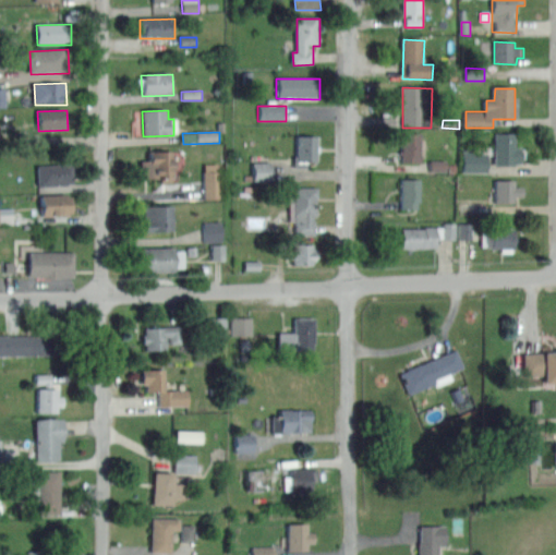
[(423,165),(423,135),(402,134),(402,165),(423,165)]
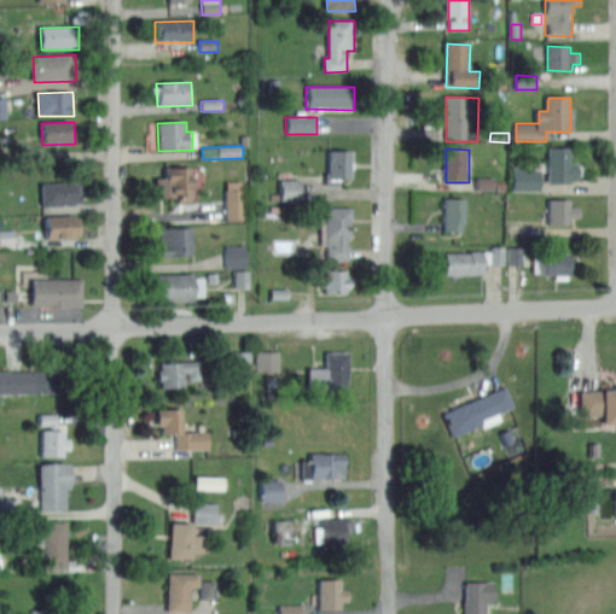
[(551,183),(582,183),(582,165),(574,165),(574,148),(551,148),(551,183)]
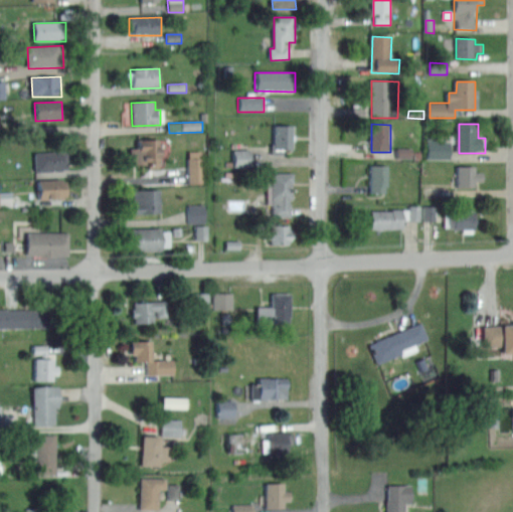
[(295,127),(278,126),(277,151),(295,152),(295,127)]
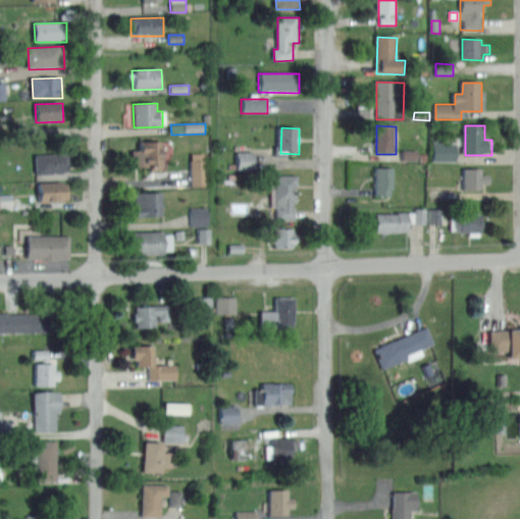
[(135,151),(135,169),(166,170),(167,159),(171,160),(172,143),(140,142),(140,151),(135,151)]
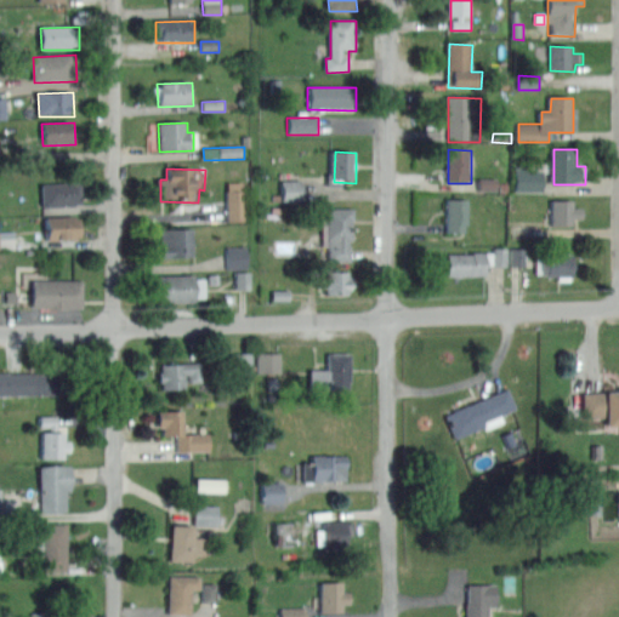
[(516,193),(545,193),(546,172),(517,172),(516,193)]
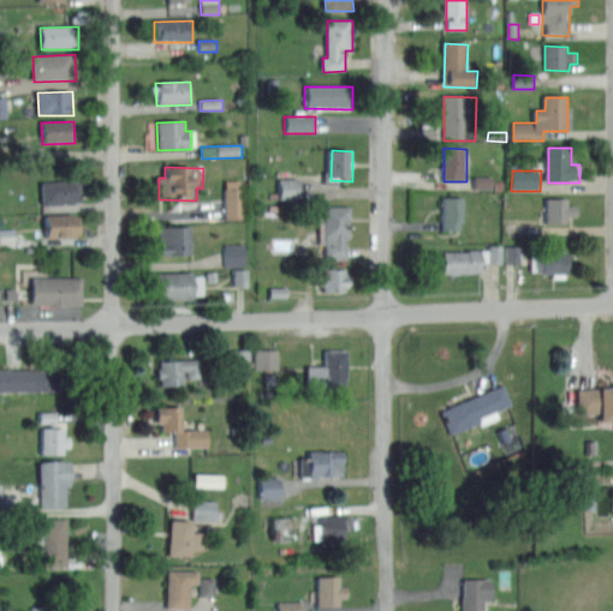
[(494,179),(477,178),(477,190),(494,190),(494,179)]
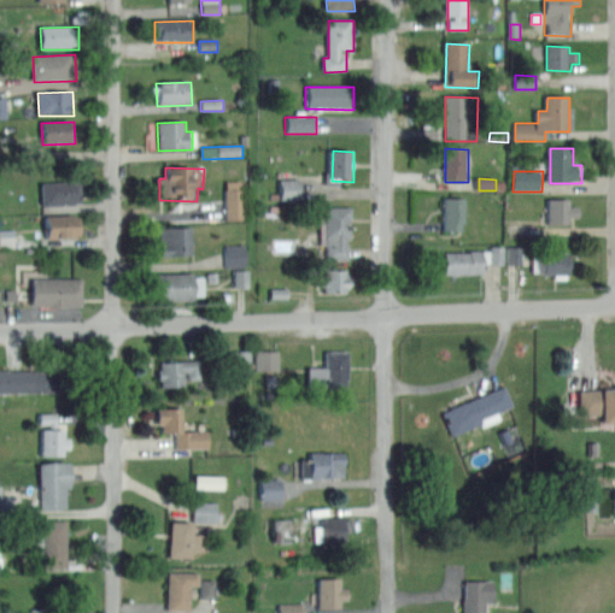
[(305,181),(279,181),(280,202),(305,201),(305,181)]
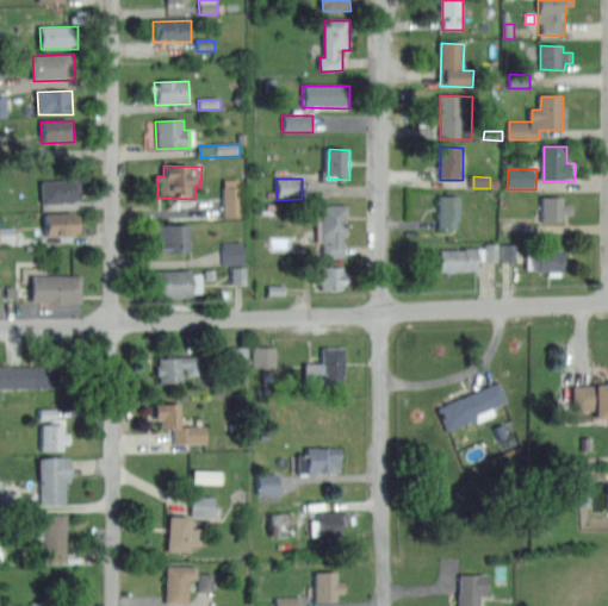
[(224,219),(242,218),(241,180),(223,180),(224,219)]
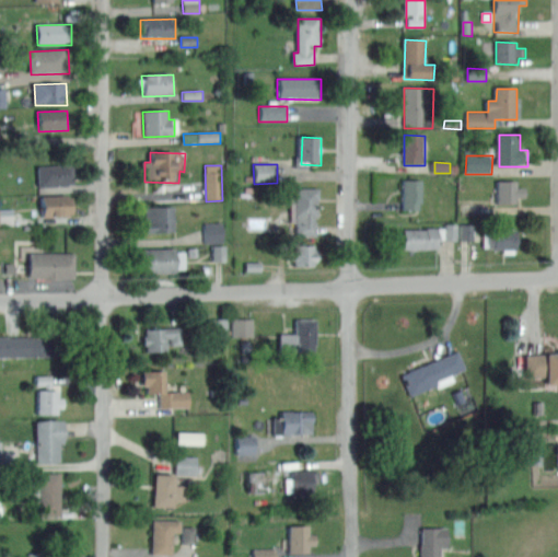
[(39,167),(39,188),(76,187),(76,166),(39,167)]
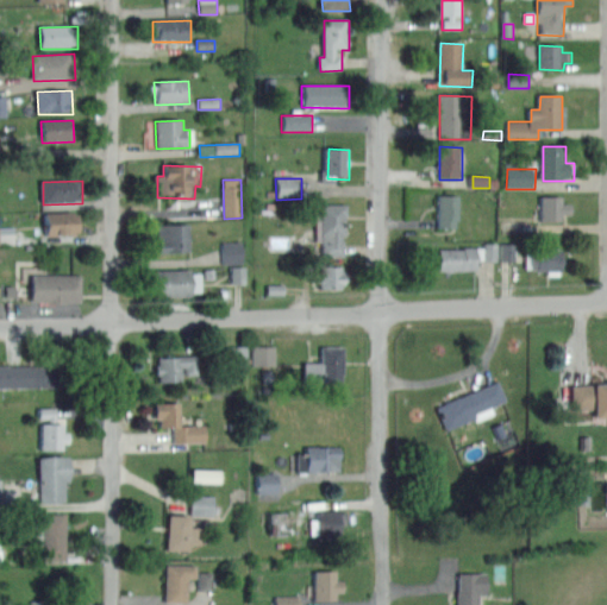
[(461,196),(438,197),(438,229),(461,229),(461,196)]
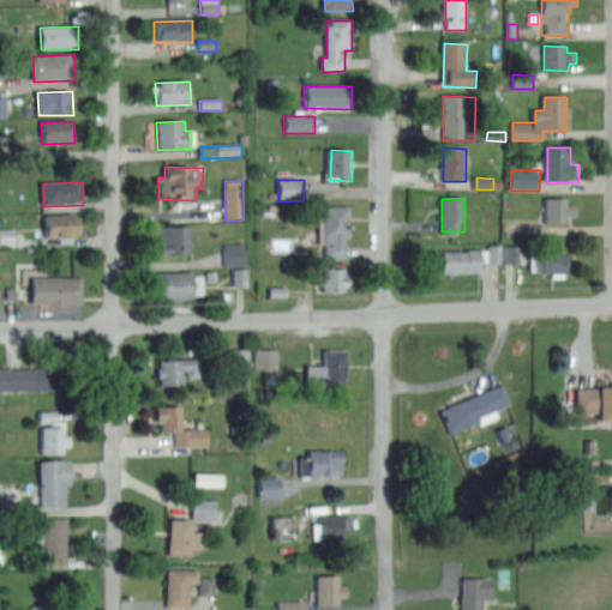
[(545,225),(570,225),(570,217),(580,217),(580,206),(569,206),(569,199),(545,199),(545,225)]
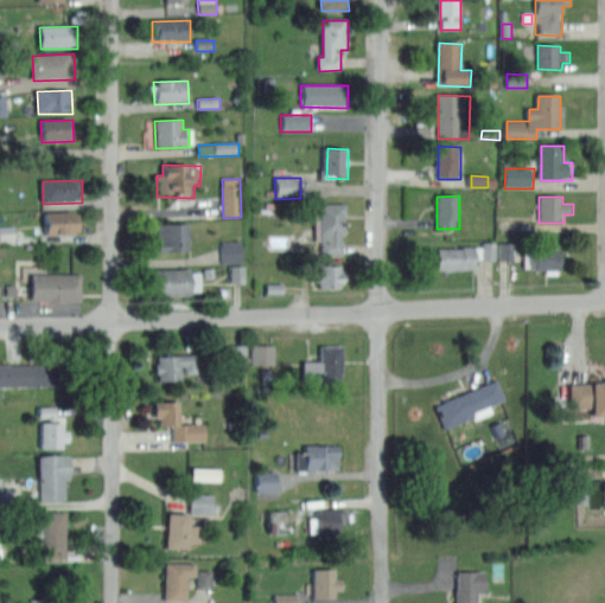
[(346,255),(346,204),(318,205),(318,244),(322,244),(323,256),(346,255)]
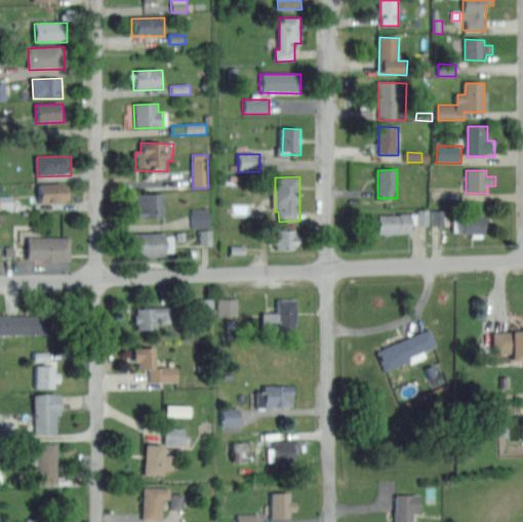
[(71,203),(71,184),(41,185),(41,204),(71,203)]
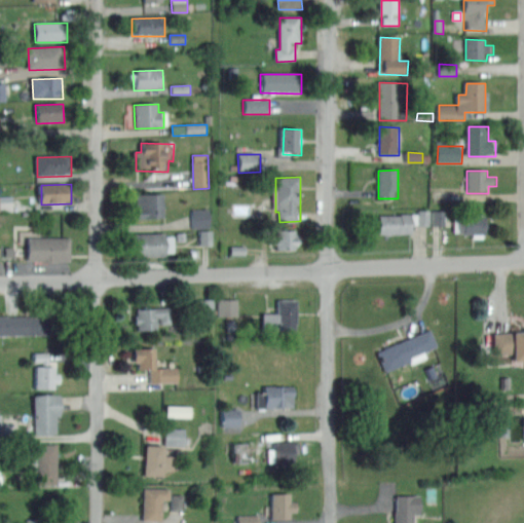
[(139,219),(166,219),(166,195),(138,195),(139,219)]
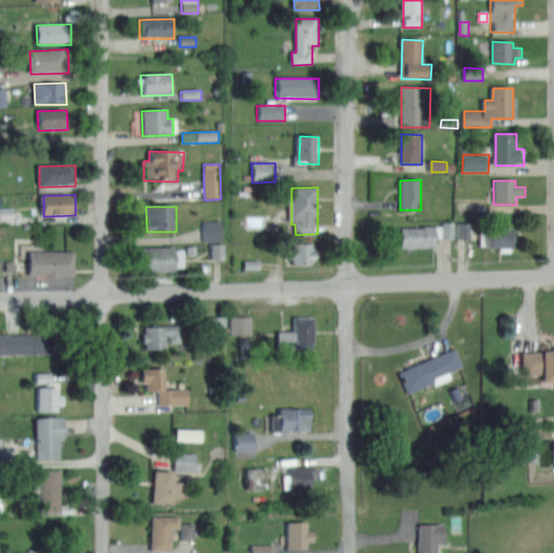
[(224,223),(202,223),(202,242),(223,242),(224,223)]
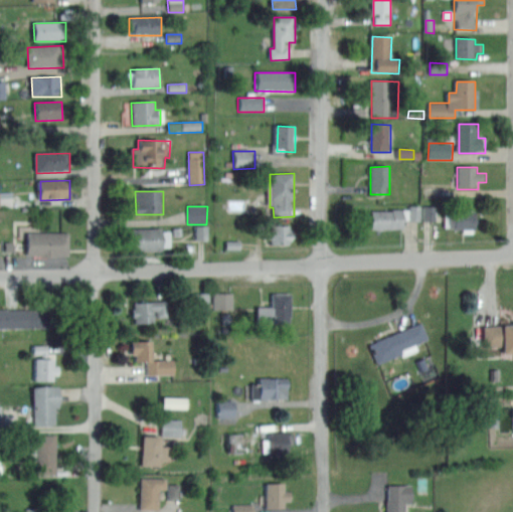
[(438,222),(438,209),(372,209),(372,230),(405,230),(405,222),(438,222)]
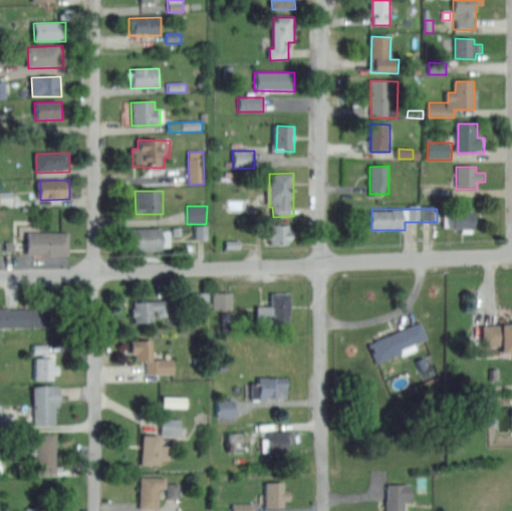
[(478,230),(478,212),(446,211),(445,229),(478,230)]
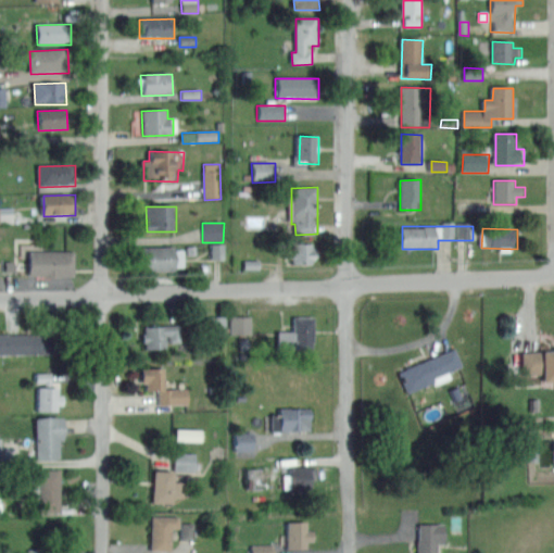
[(225,261),(226,246),(212,244),(212,261),(225,261)]
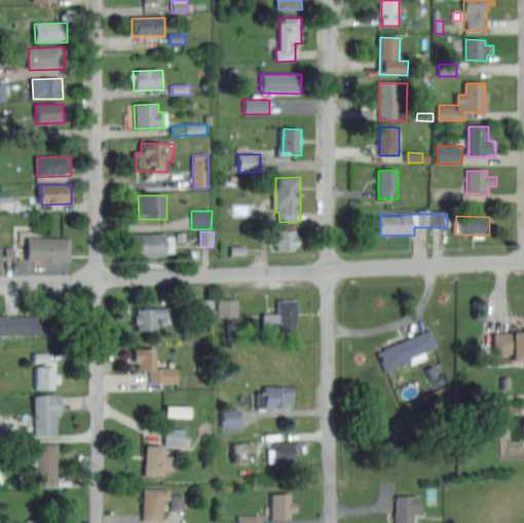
[(277,231),(277,251),(303,251),(303,232),(277,231)]
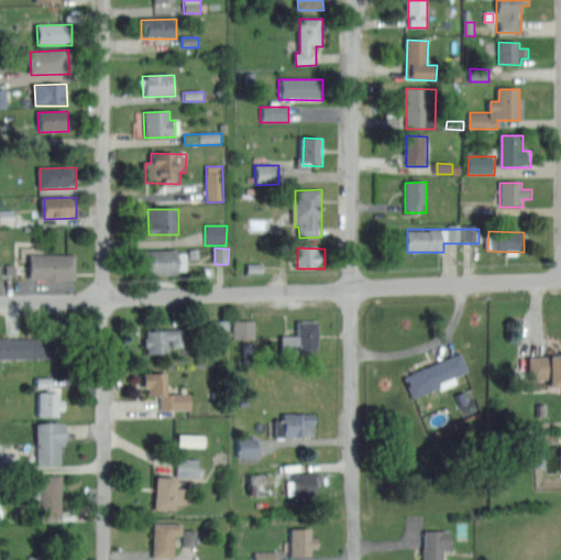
[(190,251),(191,260),(200,260),(200,250),(190,251)]
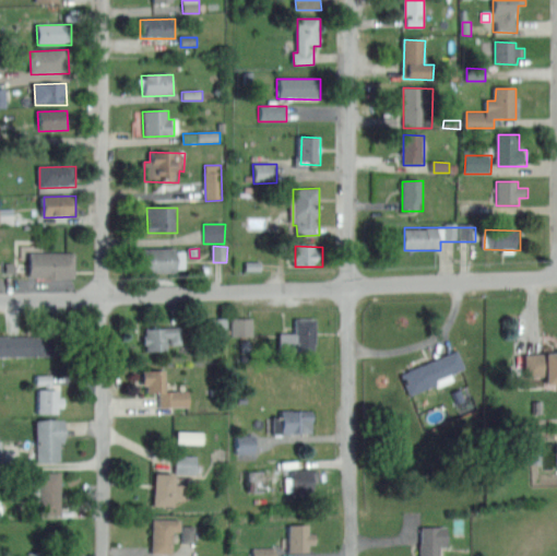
[(188,272),(187,249),(147,250),(147,273),(188,272)]
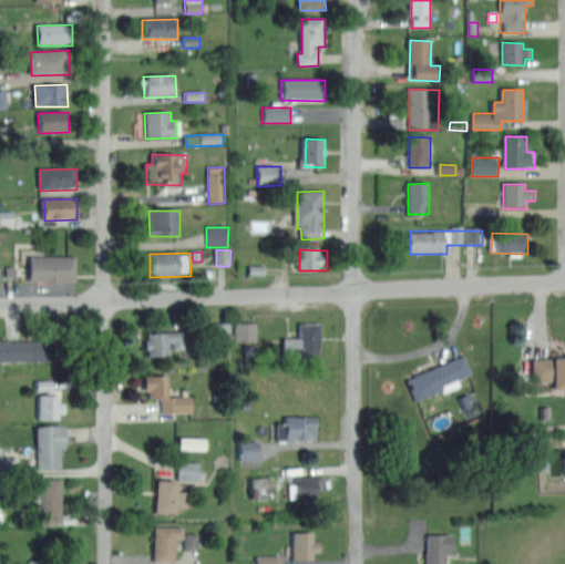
[(79,257),(31,257),(31,284),(78,284),(79,257)]
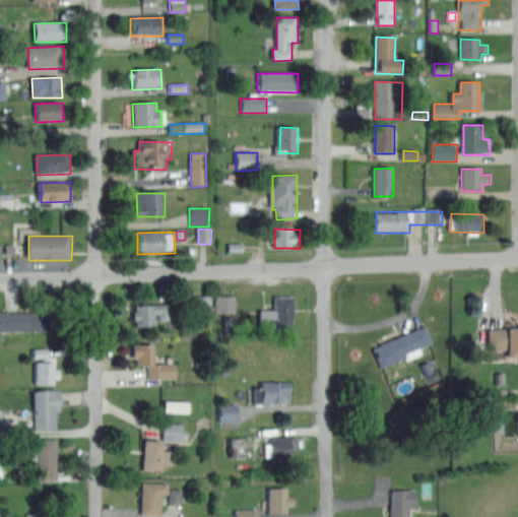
[(230,253),(245,254),(246,245),(231,245),(230,253)]
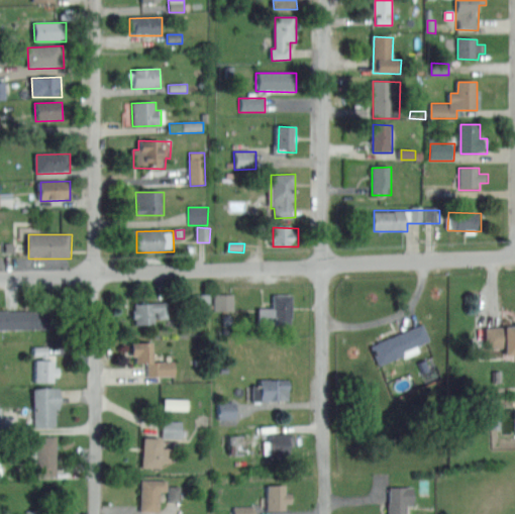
[(197,307),(213,307),(214,296),(198,295),(197,307)]
